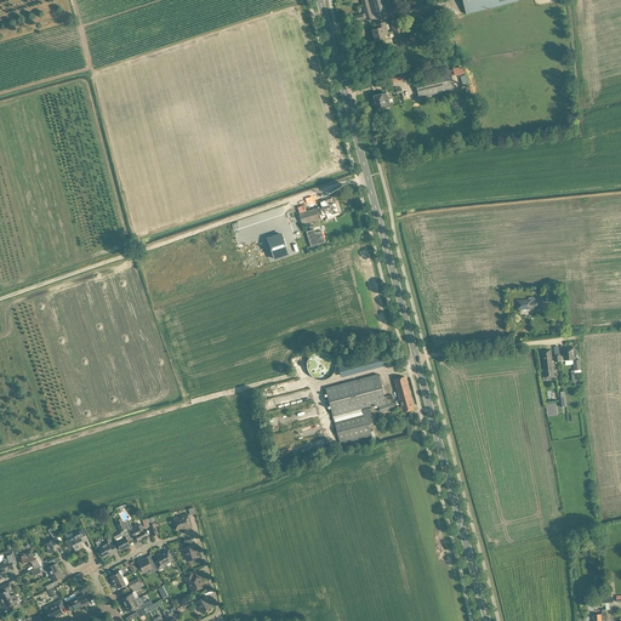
[(366,20),(372,17),(368,0),(362,0),(365,13),(366,18),(366,20)]
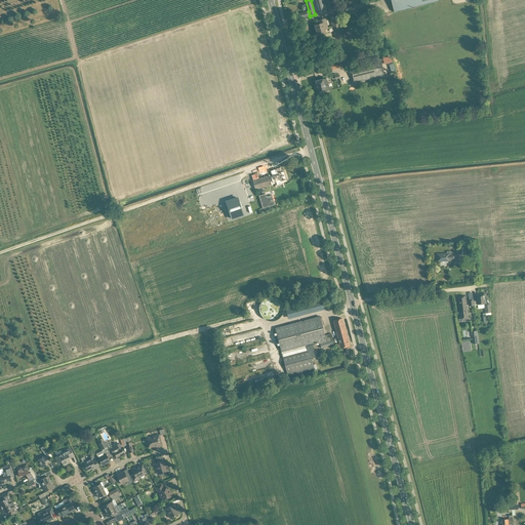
[(312,0),(315,13),(327,10),(324,0),(312,0)]
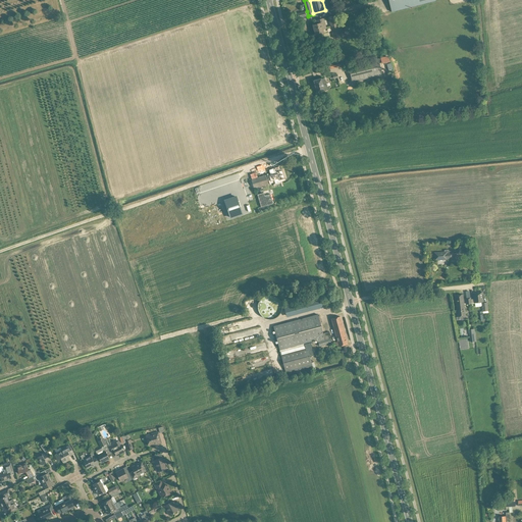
[(334,10),(331,0),(323,0),(326,13),(334,11),(334,10)]
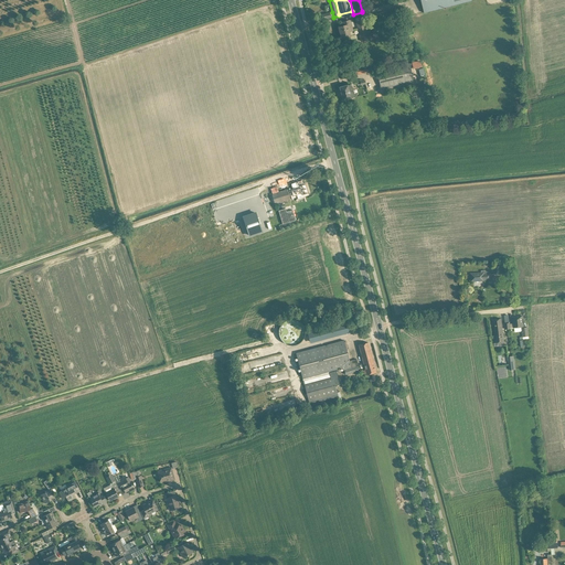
[(471,0),(419,0),(424,13),(471,1),(471,0)]
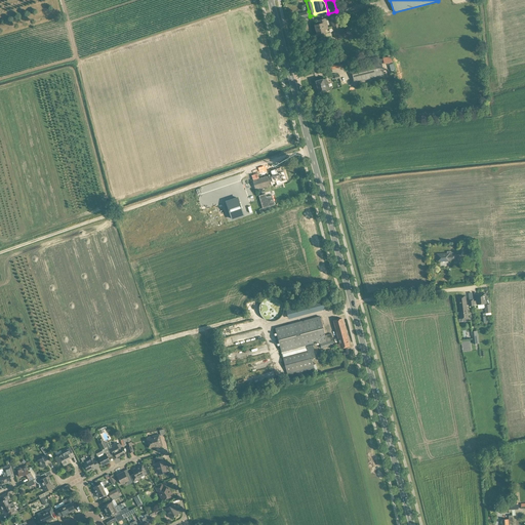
[(330,17),(335,39),(346,37),(339,15),(330,17)]
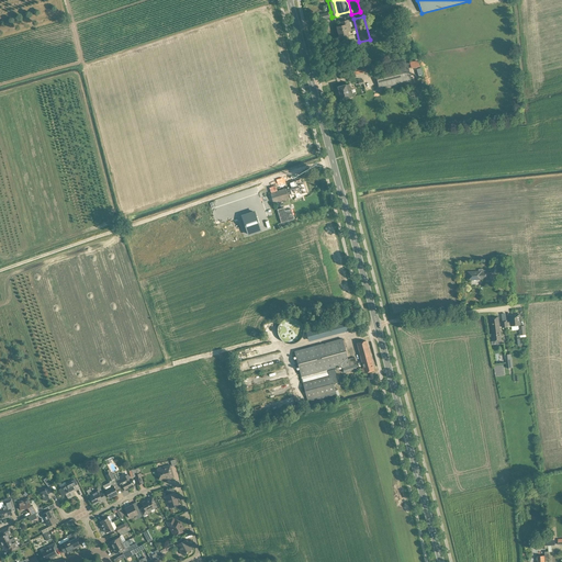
[(340,38),(346,37),(348,36),(347,32),(350,31),(348,20),(346,21),(340,22),(343,22),(344,25),(337,27),(340,38)]
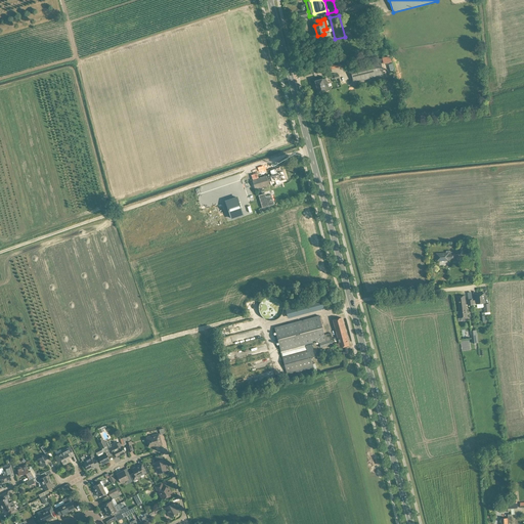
[(375,49),(385,47),(383,39),(374,41),(375,49)]
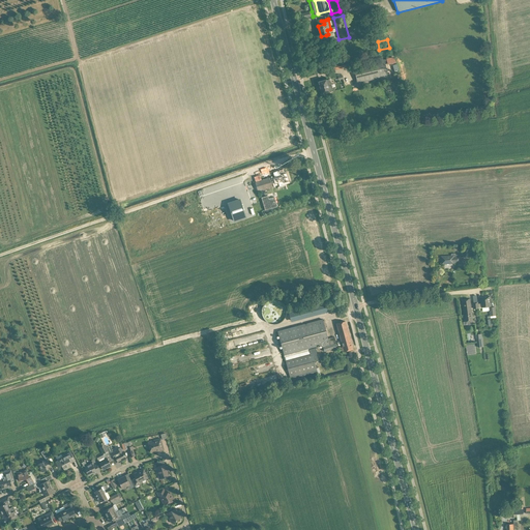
[(384,60),(353,67),(357,83),(388,76),(384,60)]
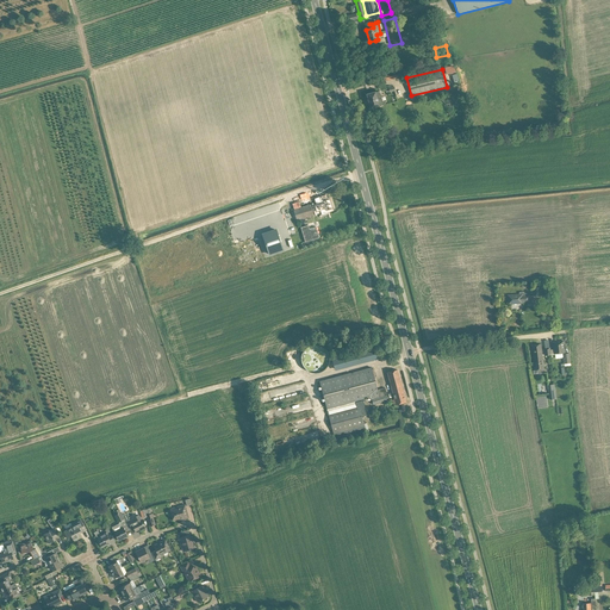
[(371,109),(377,107),(379,106),(383,105),(379,91),(375,92),(367,94),(371,109)]
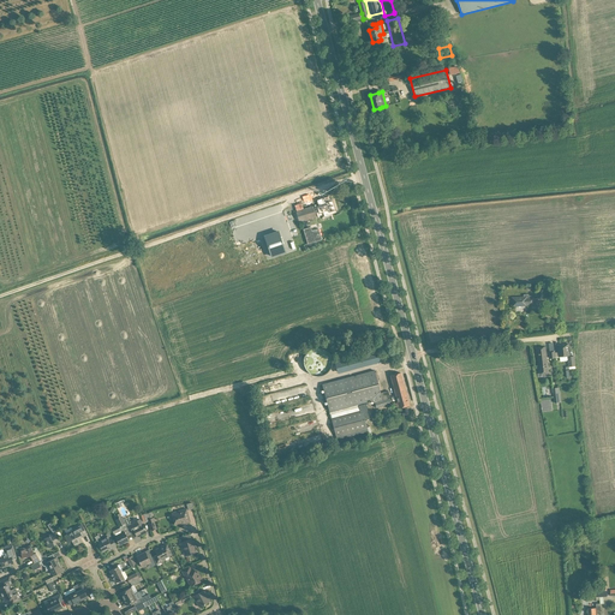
[(318,206),(316,207),(318,214),(324,213),(326,216),(330,215),(329,212),(335,210),(333,201),(330,201),(329,196),(317,199),(318,206)]
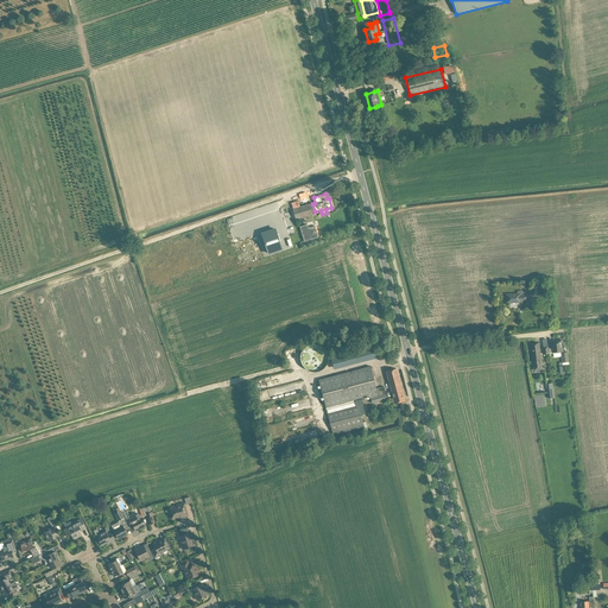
[(309,203),(292,209),(296,220),(312,214),(309,203)]
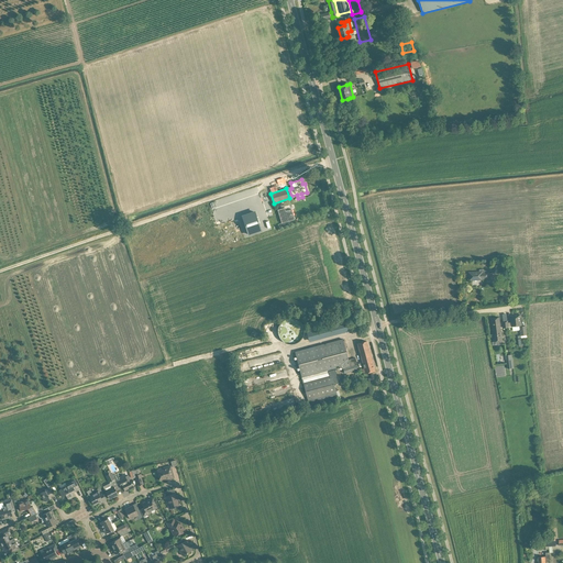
[(285,208),(277,210),(282,223),(295,219),(293,210),(286,211),(285,208)]
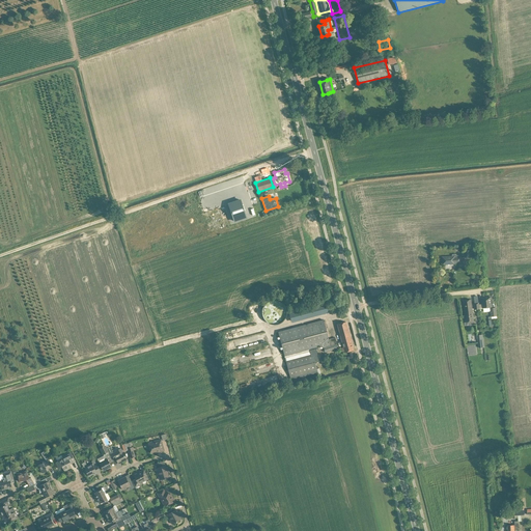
[(240,200),(229,204),(234,221),(246,218),(240,200)]
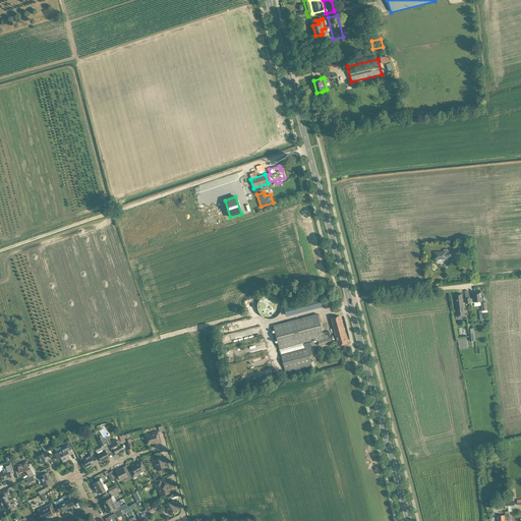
[(466,247),(461,247),(461,244),(456,244),(457,250),(457,252),(462,252),(466,252),(466,247)]
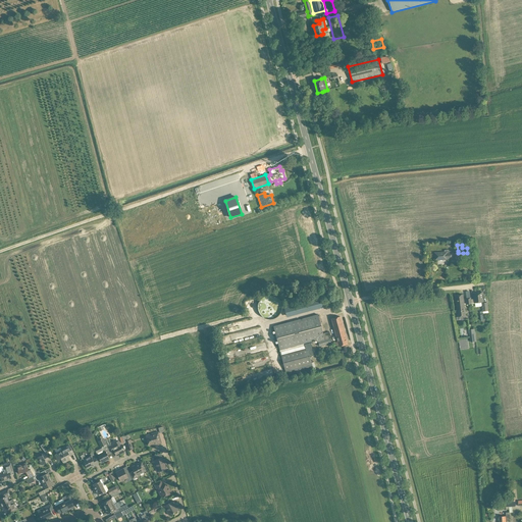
[(458,251),(449,251),(449,250),(445,250),(445,252),(434,253),(435,255),(435,260),(448,259),(448,258),(454,258),(453,253),(458,253),(458,251)]
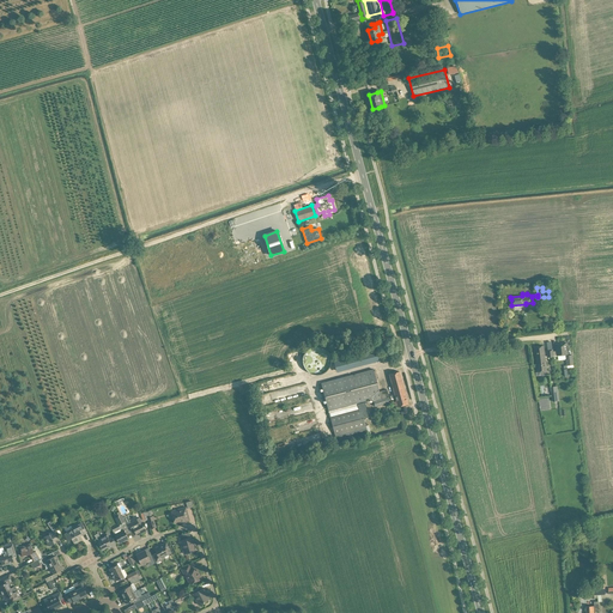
[(557,344),(558,356),(568,354),(566,343),(557,344)]
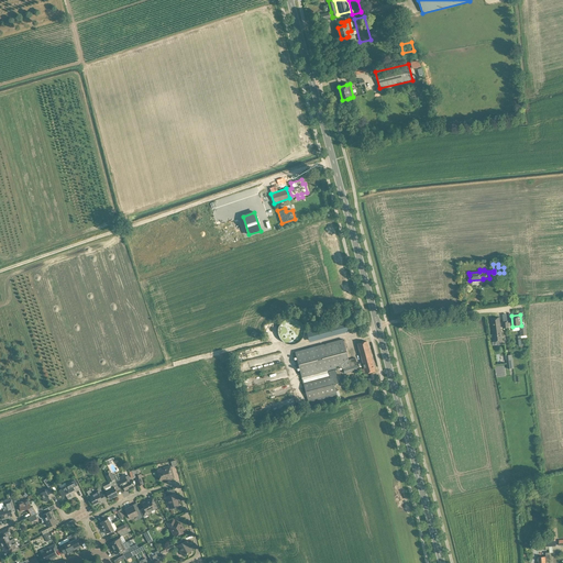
[(294,318),(291,318),(288,318),(286,319),(284,320),(282,322),(280,323),(278,327),(278,329),(277,331),(278,334),(278,337),(280,339),(282,341),(284,342),(286,343),(288,344),(291,344),(294,344),(296,343),(298,342),(300,341),(302,339),(304,337),(305,334),(305,331),(305,329),(304,327),(302,324),(300,322),(298,320),(296,319),(294,318)]
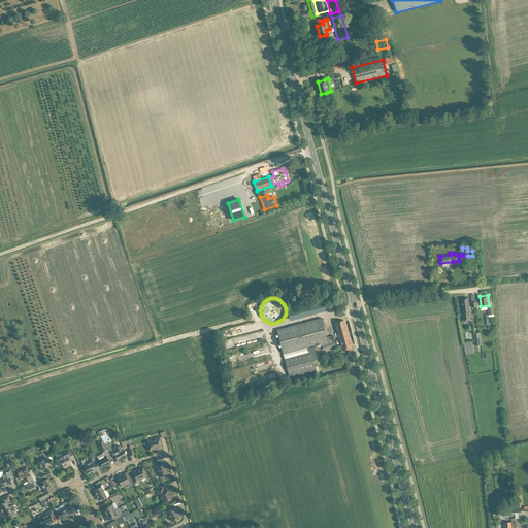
[(462,299),(461,299),(464,321),(465,324),(471,323),(470,320),(471,320),(468,298),(462,299)]
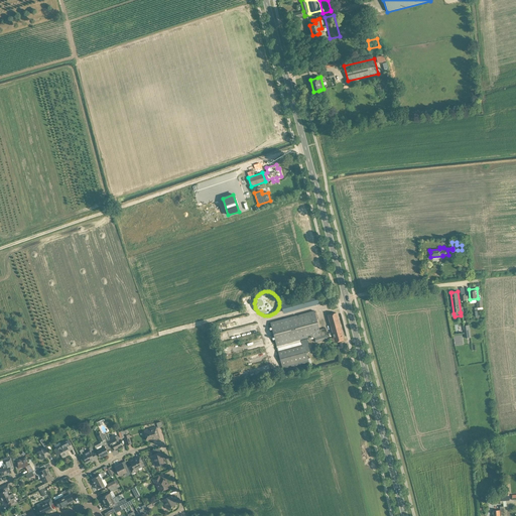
[(329,339),(328,335),(329,334),(329,332),(327,333),(326,328),(319,330),(314,310),(270,323),(276,346),(312,336),(313,339),(315,338),(316,342),(329,339)]
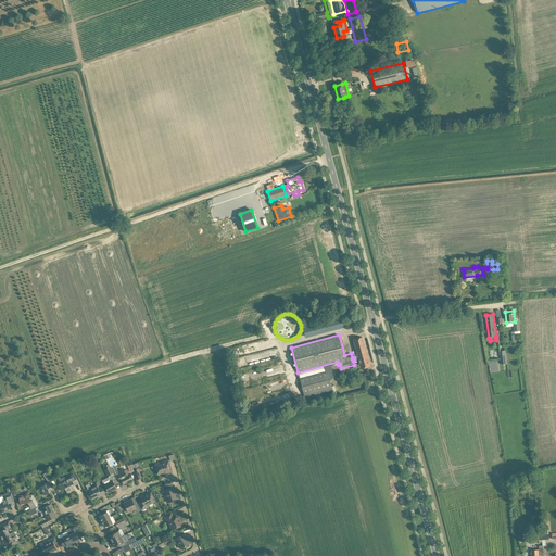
[(353,339),(359,364),(356,365),(357,369),(358,369),(369,366),(362,337),(353,339)]
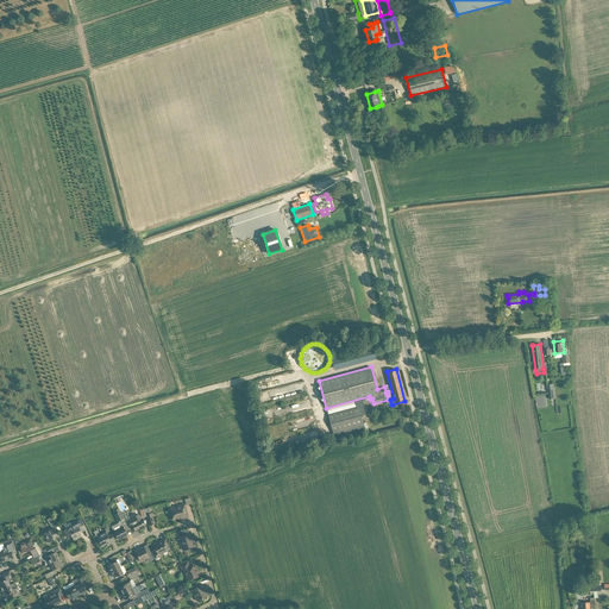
[(364,415),(366,415),(363,400),(355,401),(356,407),(328,415),(333,433),(333,437),(364,428),(364,425),(362,416),(364,415)]
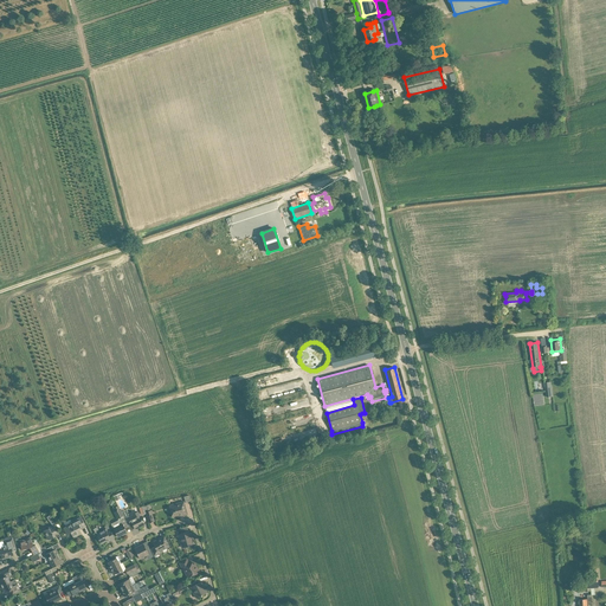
[(187,514),(186,508),(184,501),(169,505),(172,517),(182,514),(182,515),(187,514)]
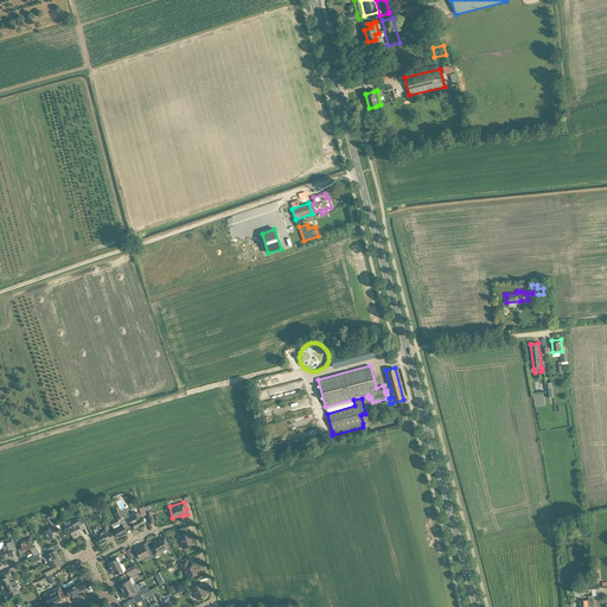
[(122,513),(121,512),(119,506),(113,509),(115,512),(119,519),(120,521),(117,522),(112,525),(114,529),(115,532),(117,538),(122,536),(123,536),(127,534),(125,529),(128,526),(125,519),(123,518),(125,518),(122,513)]
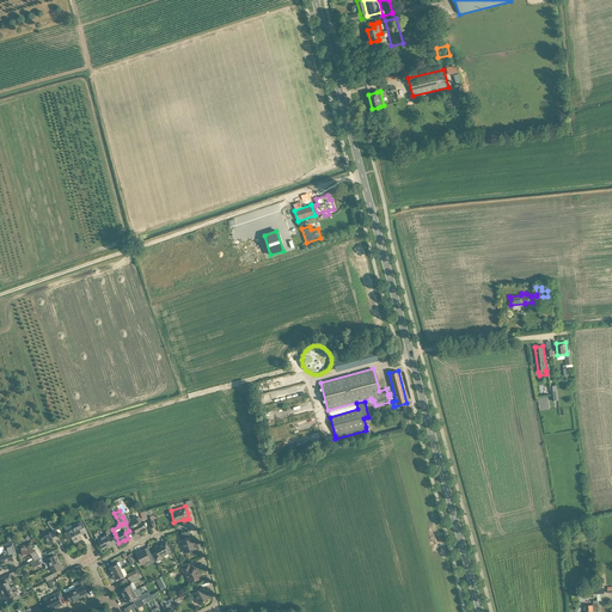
[(150,510),(145,512),(147,519),(148,519),(151,528),(155,526),(152,515),(152,516),(150,510)]
